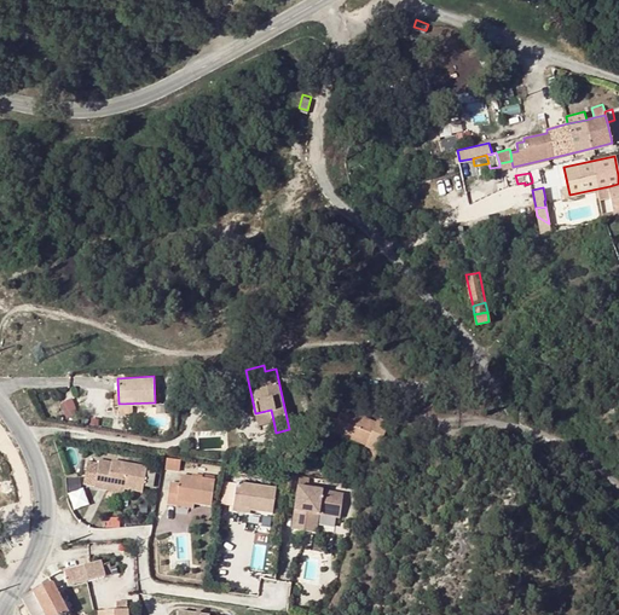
[(75,395),(63,399),(68,413),(79,408),(75,395)]
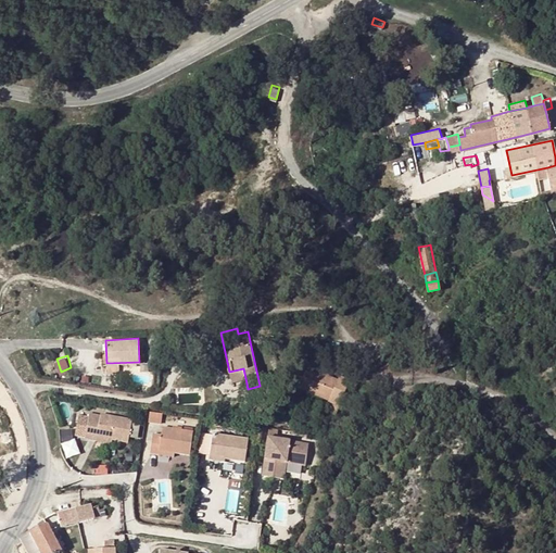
[(299,386),(330,399),(339,377),(328,373),(323,371),(307,365),(299,386)]
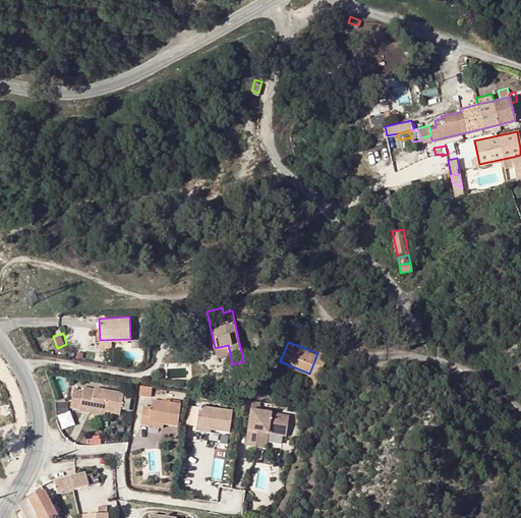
[(228,345),(215,348),(217,357),(230,354),(228,345)]
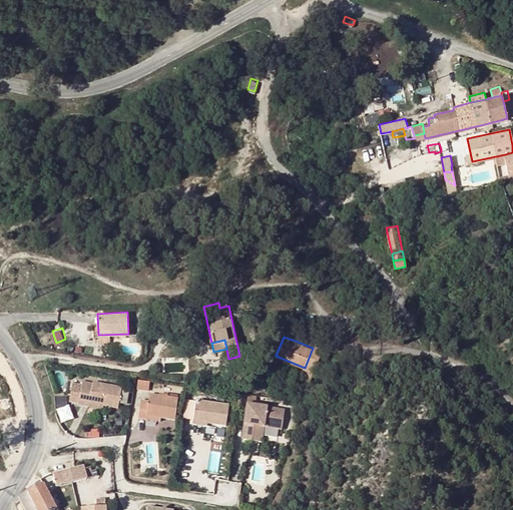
[(314,345),(313,348),(305,368),(316,372),(325,349),(314,345)]
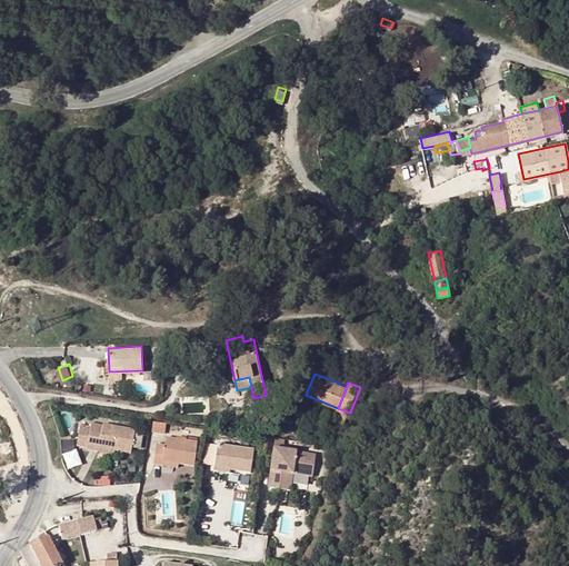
[(350,413),(338,408),(335,418),(346,423),(350,413)]
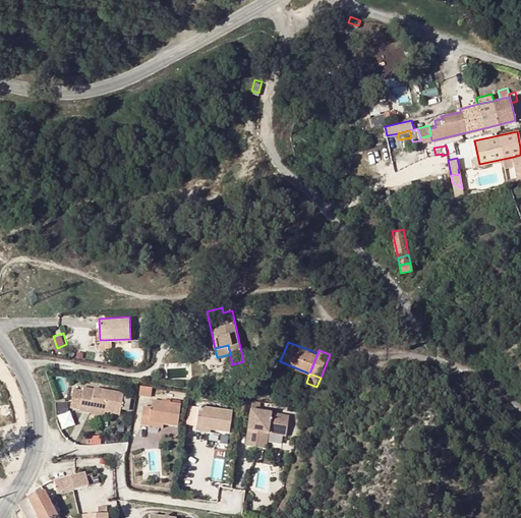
[(141,383),(141,392),(153,392),(153,383),(141,383)]
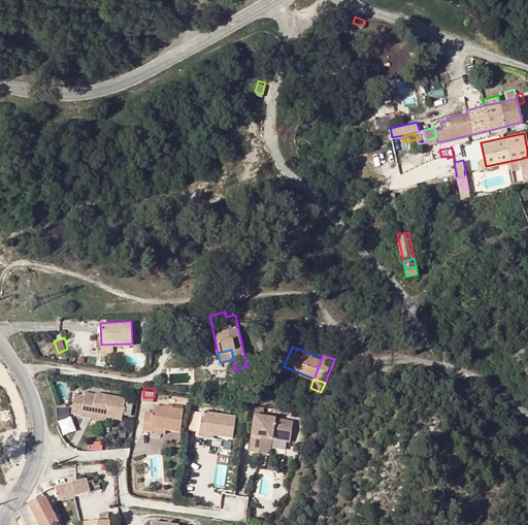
[(104,413),(121,416),(125,397),(85,389),(85,393),(74,391),(71,409),(80,412),(80,413),(89,415),(90,411),(104,413)]
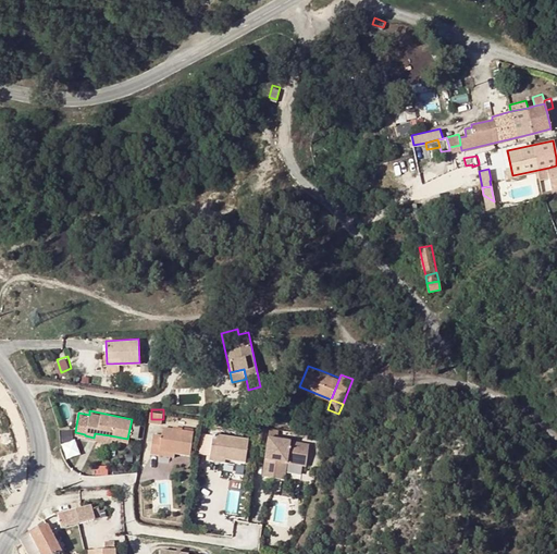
[(73,426),(61,428),(63,439),(75,436),(73,426)]
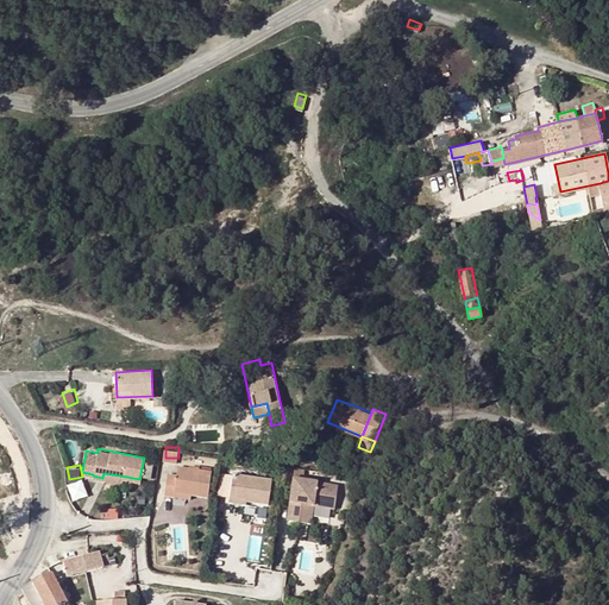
[(168,472),(165,492),(174,493),(175,490),(190,492),(208,495),(212,470),(208,470),(179,465),(177,472),(168,472)]
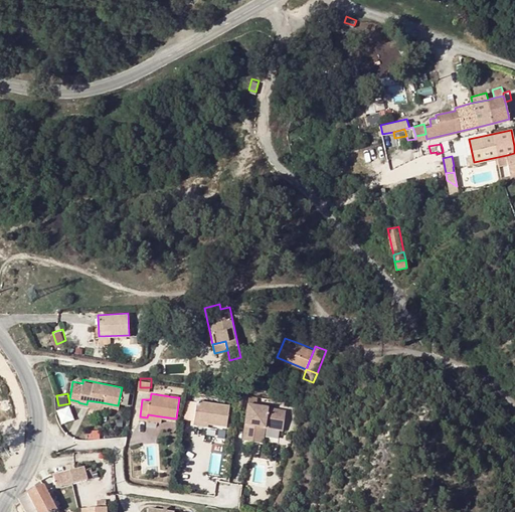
[(197,400),(195,419),(207,420),(207,422),(228,424),(230,404),(197,400)]
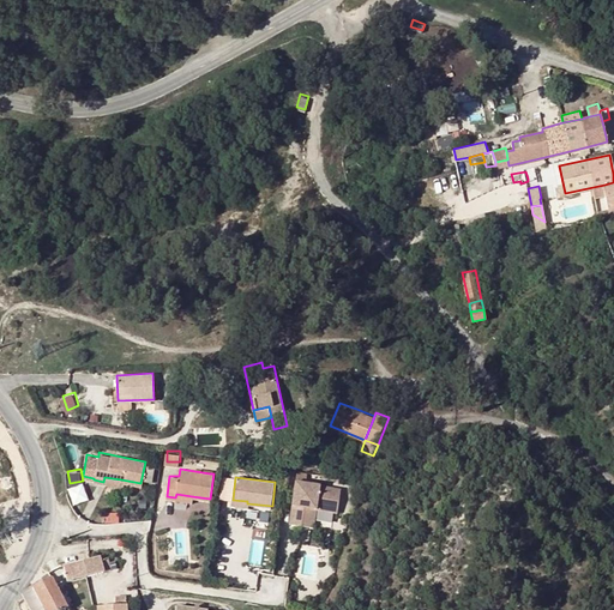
[(298,478),(289,521),(306,524),(309,506),(317,507),(318,502),(338,506),(342,487),(298,478)]
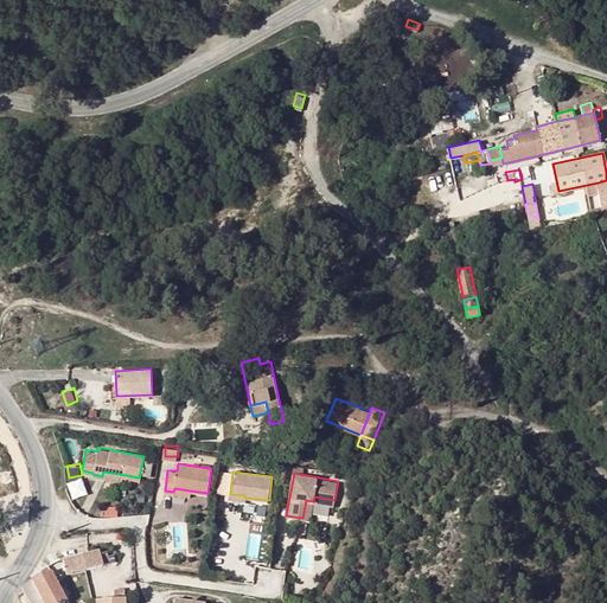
[(72,494),(88,492),(84,476),(70,479),(72,494)]
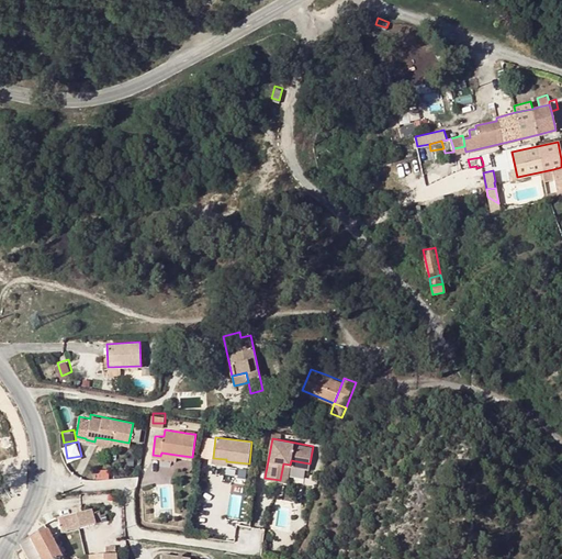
[(283,464),(280,480),(287,482),(290,465),(283,464)]
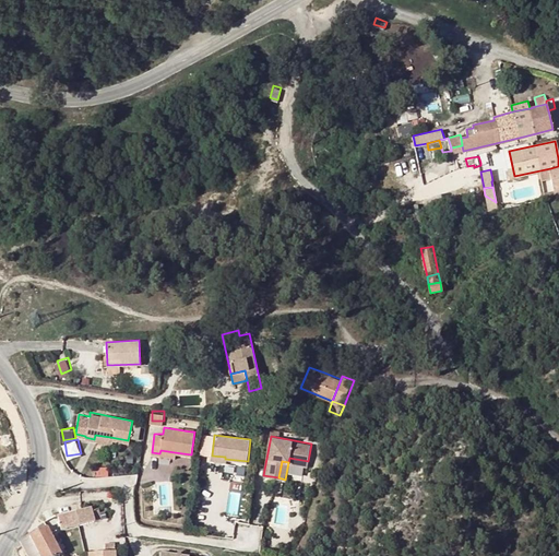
[(79,523),(95,518),(92,508),(91,505),(81,507),(75,509),(79,523)]
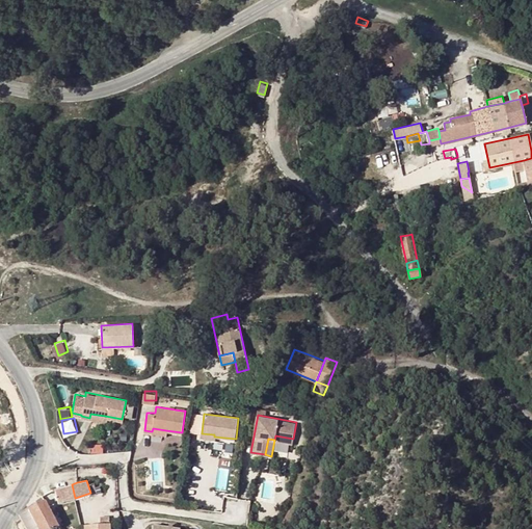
[(95,482),(87,483),(90,493),(97,492),(95,482)]
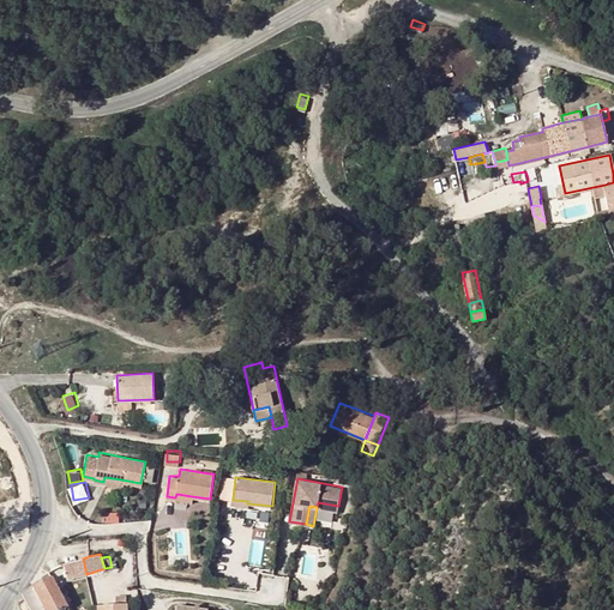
[(86,574),(83,559),(65,563),(67,578),(86,574)]
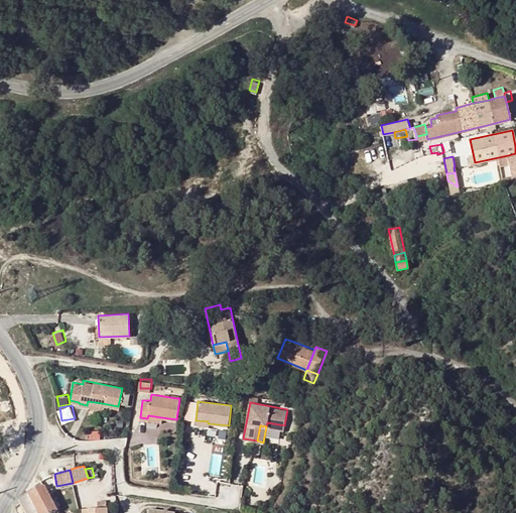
[(27,492),(38,512),(49,512),(56,509),(47,491),(43,484),(27,492)]
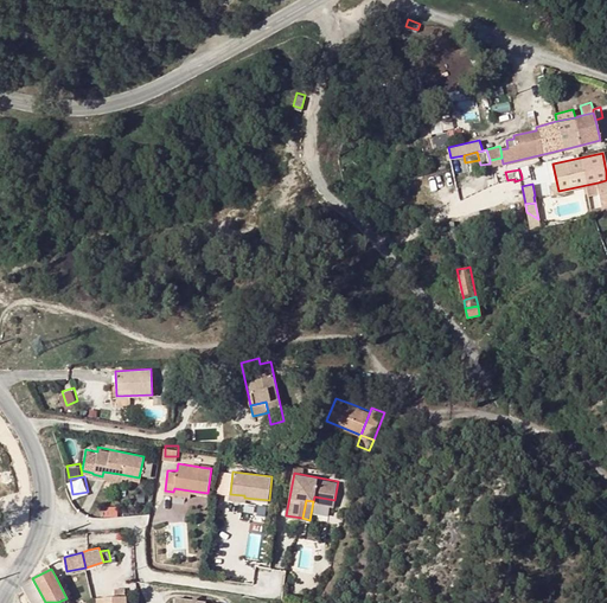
[(62,573),(56,577),(66,598),(74,595),(62,573)]
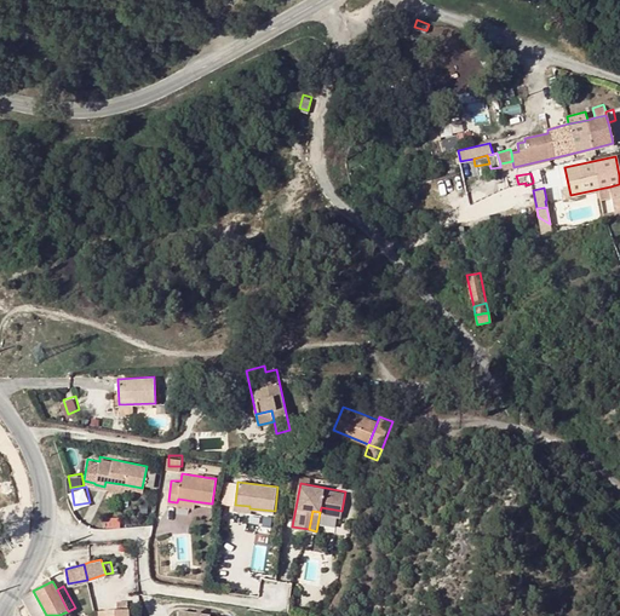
[(32,615),(46,615),(33,591),(22,597),(32,615)]
